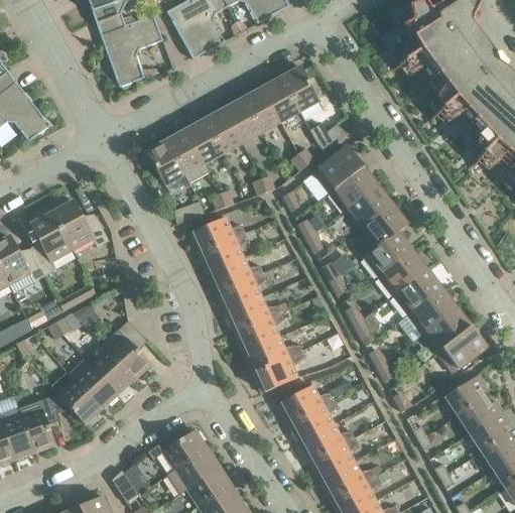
[(126,2),(131,0),(88,0),(96,21),(121,12),(126,2)]
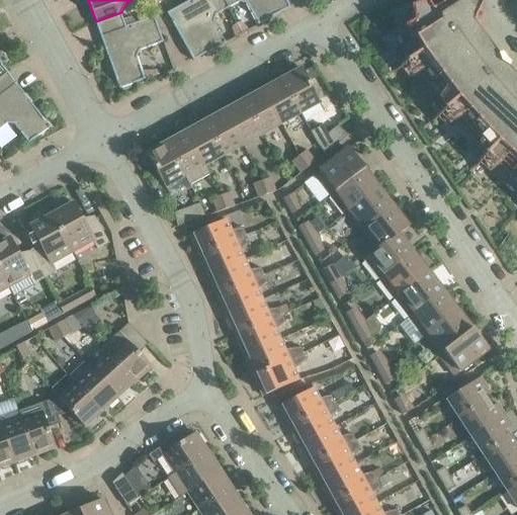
[(167,11),(168,12),(193,59),(226,40),(214,19),(217,12),(228,6),(225,0),(186,0),(167,11)]
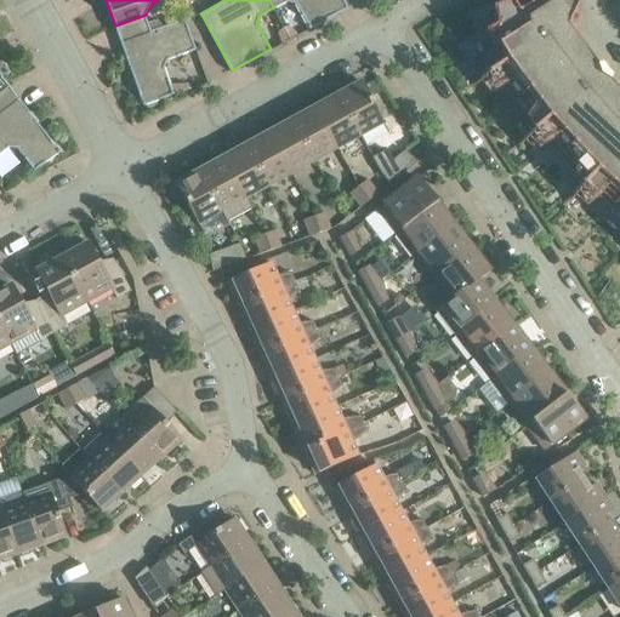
[(348,6),(345,0),(269,0),(273,7),(288,0),(296,1),(310,27),(348,6)]
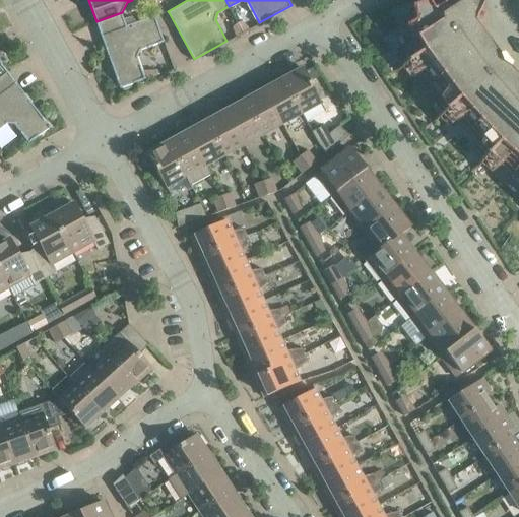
[(413,6),(416,19),(407,24),(401,18),(396,10),(395,11),(400,19),(406,24),(407,25),(412,36),(399,50),(405,61),(386,74),(387,76),(406,63),(414,74),(423,71),(439,93),(434,101),(442,111),(424,126),(425,128),(443,113),(452,123),(460,119),(478,139),(474,147),(483,157),(467,174),(468,176),(485,158),(495,168),(503,163),(518,177),(518,211),(515,216),(516,218),(518,215),(518,77),(505,62),(475,21),(484,2),(482,0),(448,0),(435,8),(431,1),(431,0),(428,0),(412,5),(412,6),(413,6)]
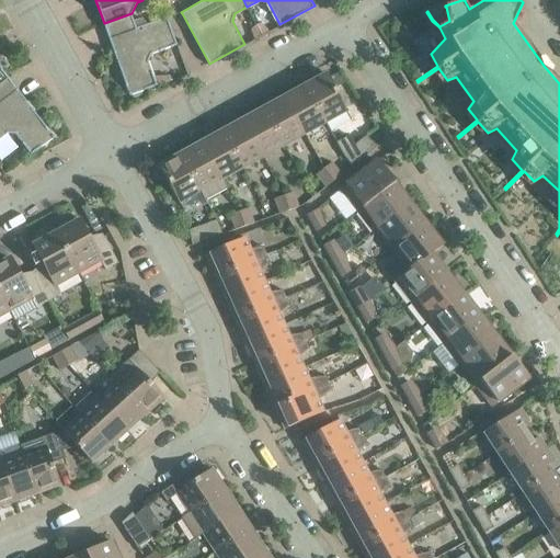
[(137,27),(137,26),(134,20),(132,13),(104,23),(110,37),(137,27)]
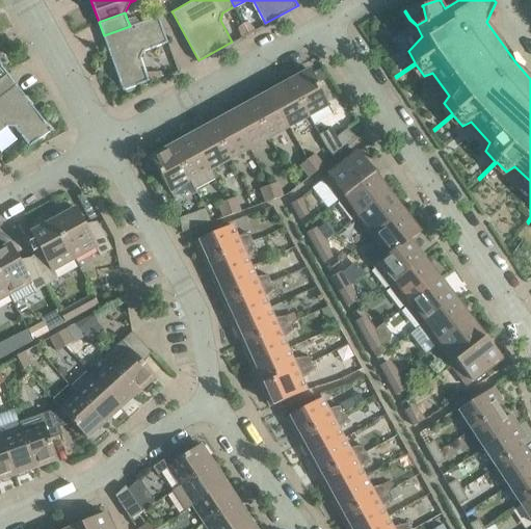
[(142,21),(130,25),(130,26),(104,35),(123,88),(162,75),(160,71),(145,72),(140,56),(143,50),(168,41),(159,16),(159,15),(142,21)]
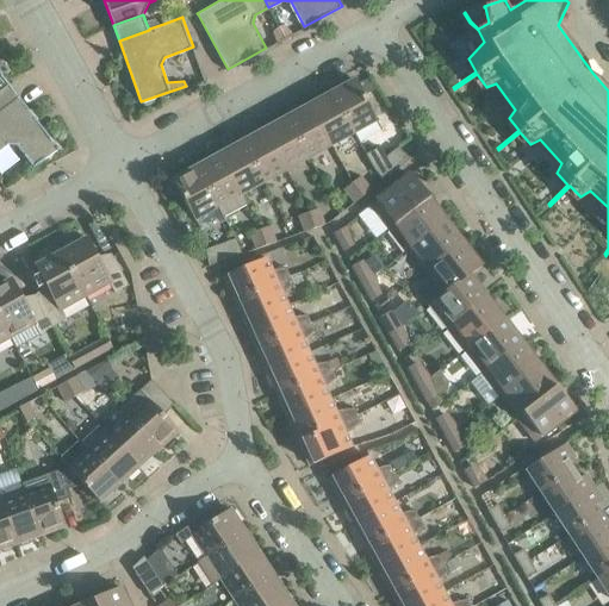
[(159,17),(145,22),(149,29),(163,24),(159,17)]
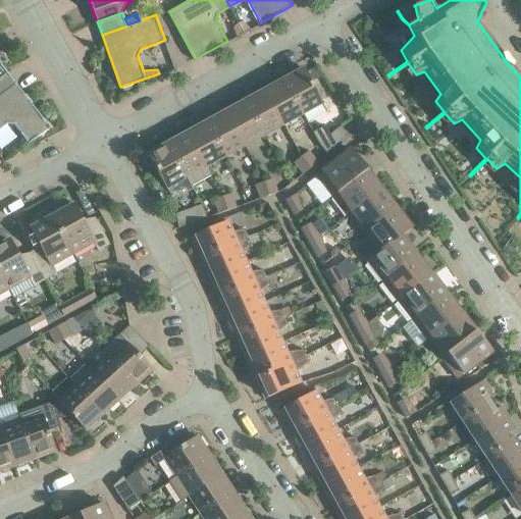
[(244,32),(251,28),(244,20),(239,21),(244,32)]
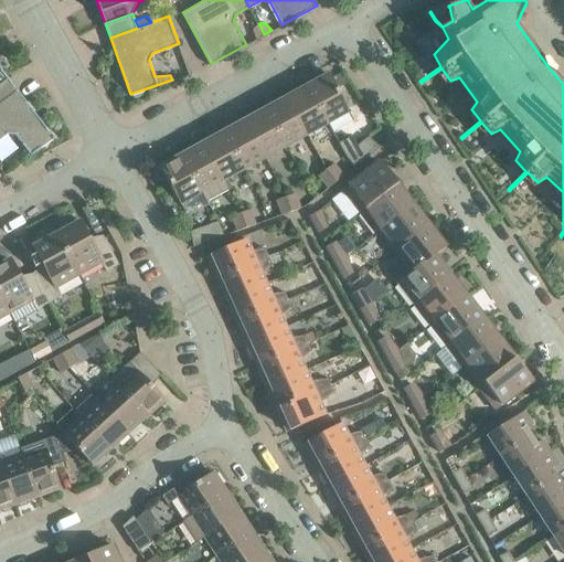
[(256,39),(264,34),(258,23),(254,28),(256,39)]
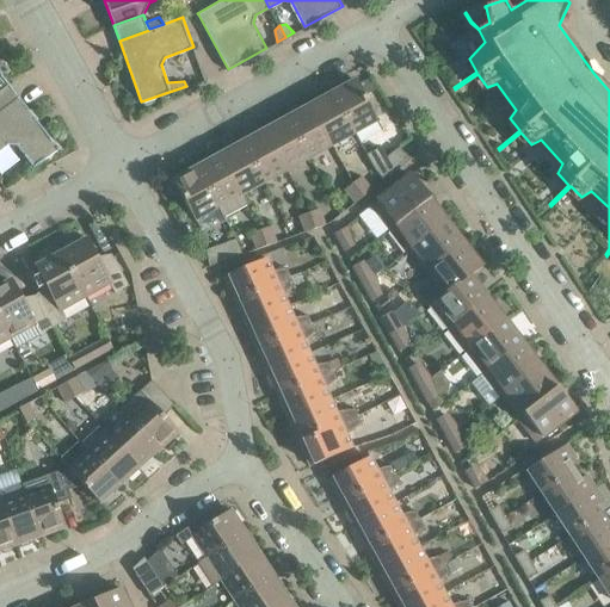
[(370,76),(361,82),(367,93),(376,87),(370,76)]
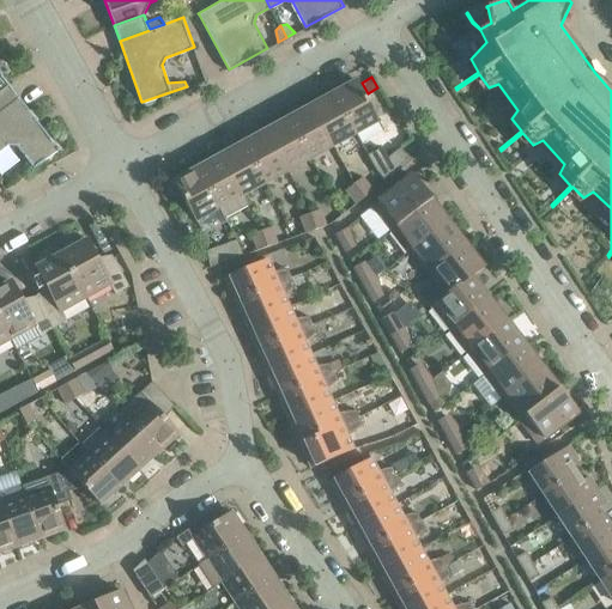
[(379,119),(383,128),(385,127),(357,78),(334,91),(356,132),(379,119)]
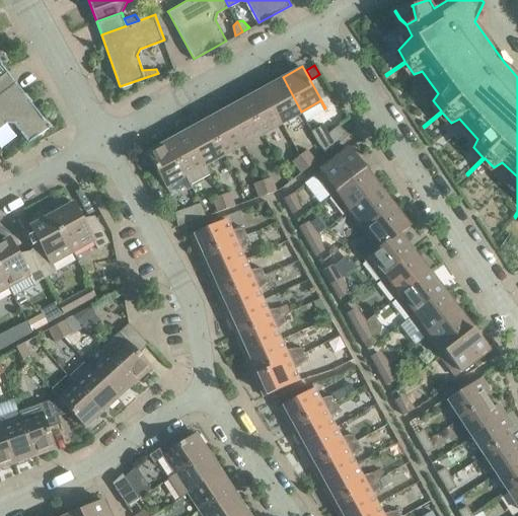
[(0,93),(16,81),(8,70),(0,76),(0,93)]
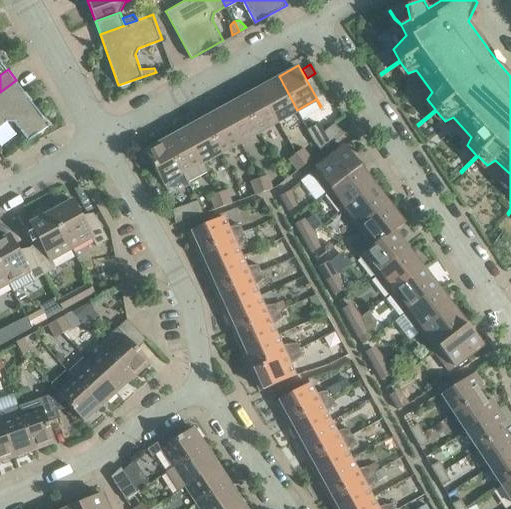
[(279,76),(258,87),(277,121),(297,110),(279,76)]
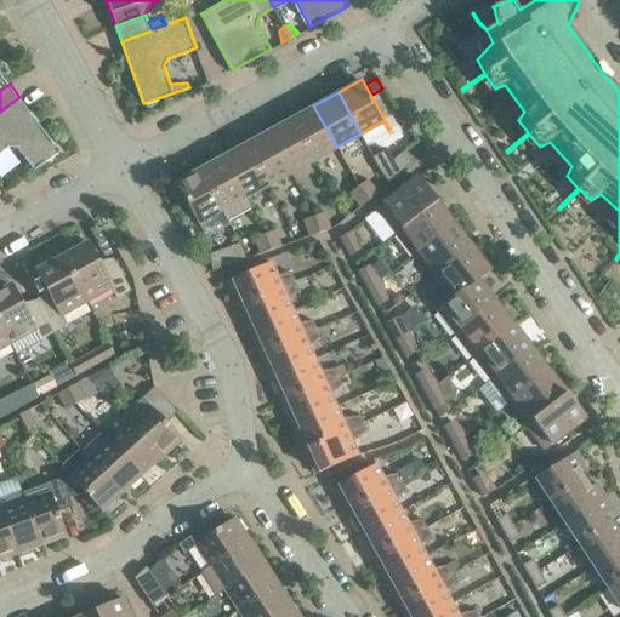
[(0,152),(9,146),(17,147),(29,161),(34,167),(30,170),(32,171),(60,149),(20,97),(0,112),(0,152)]
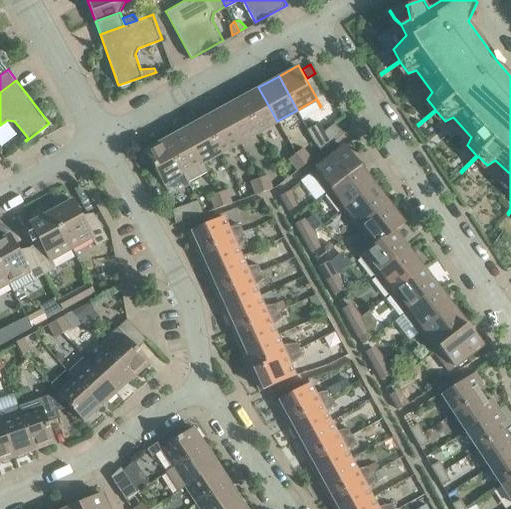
[(259,130),(277,121),(258,87),(241,96),(259,130)]
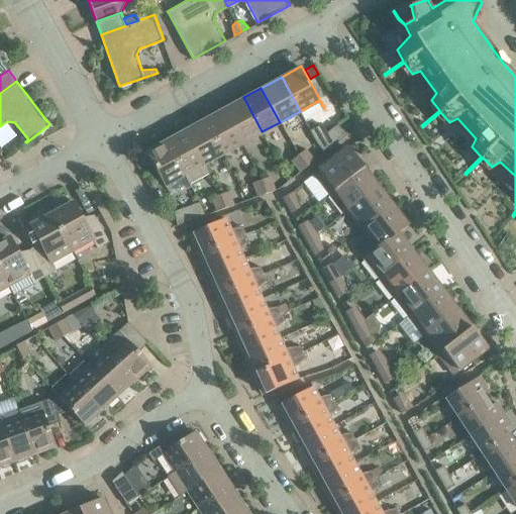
[(243,97),(224,108),(242,142),(262,131),(243,97)]
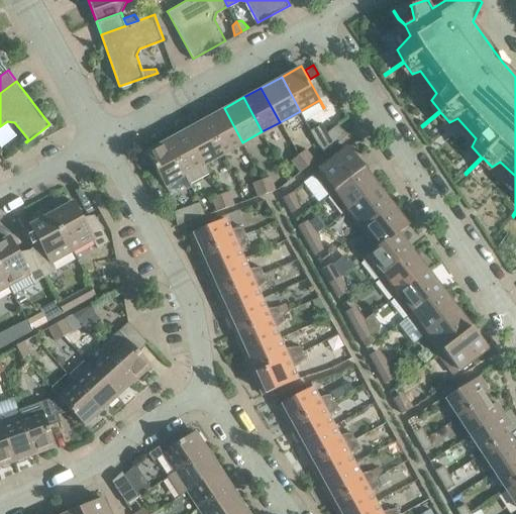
[(223,152),(242,142),(224,108),(205,118),(223,152)]
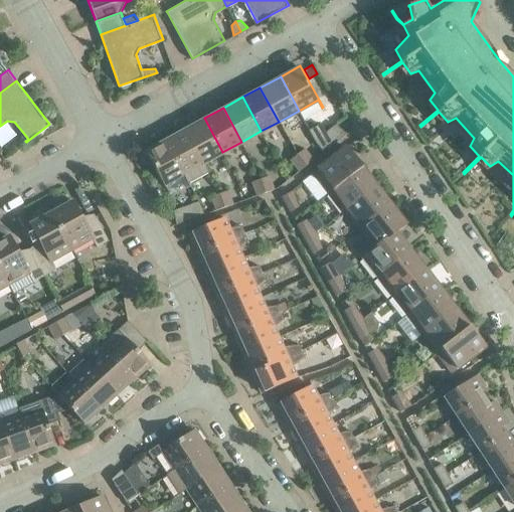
[(185,129),(204,163),(204,162),(222,152),(204,118),(185,129)]
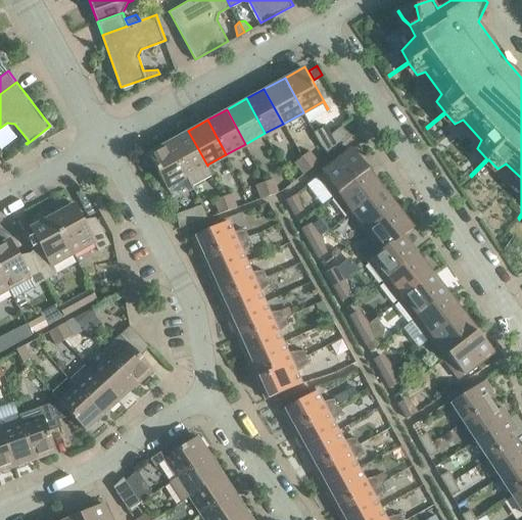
[(348,136),(341,126),(343,125),(342,124),(320,141),(329,152),(357,131),(356,131),(348,136)]
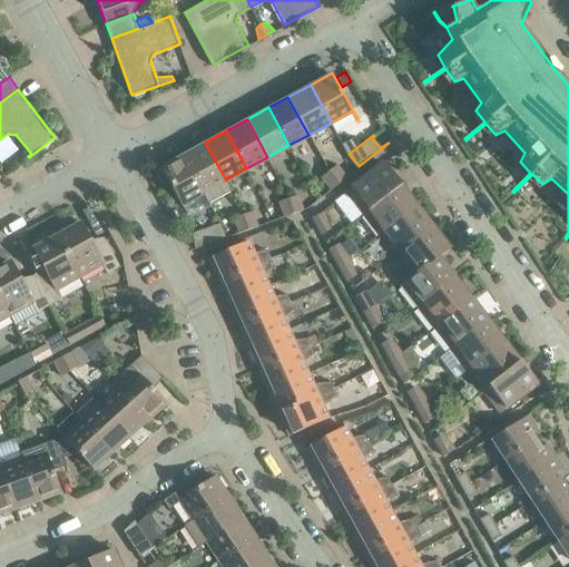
[(184,154),(205,192),(204,192),(208,201),(231,188),(226,179),(226,181),(205,143),(184,154)]
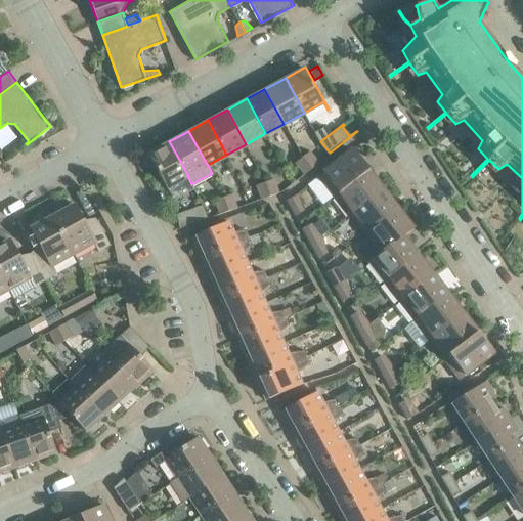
[(26,143),(29,141),(25,136),(15,148),(18,152),(27,144),(26,143)]
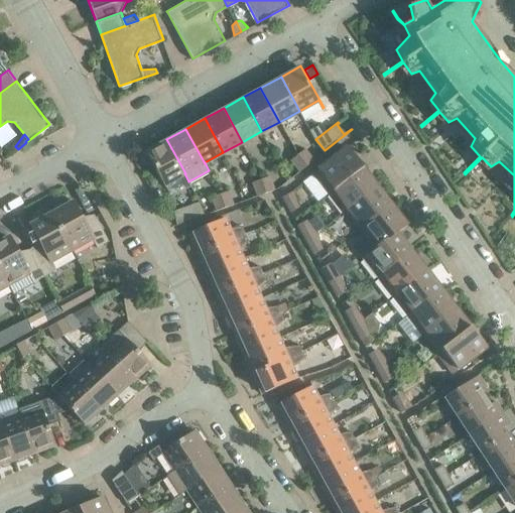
[(146,150),(169,191),(170,191),(166,183),(184,173),(185,173),(166,139),(146,150)]
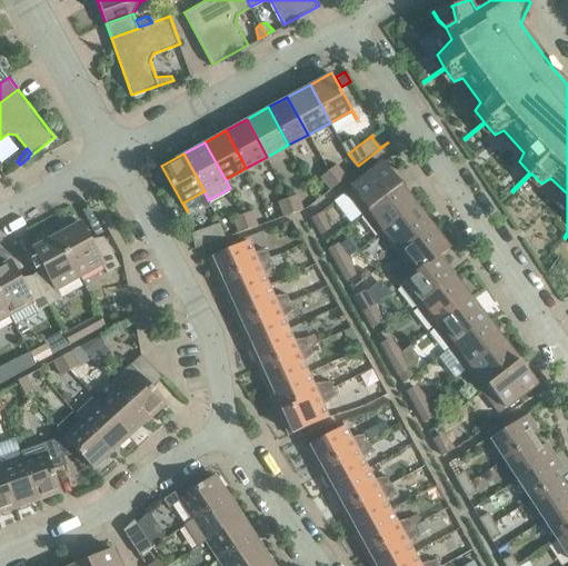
[(384,161),(346,190),(362,211),(400,182),(384,161)]
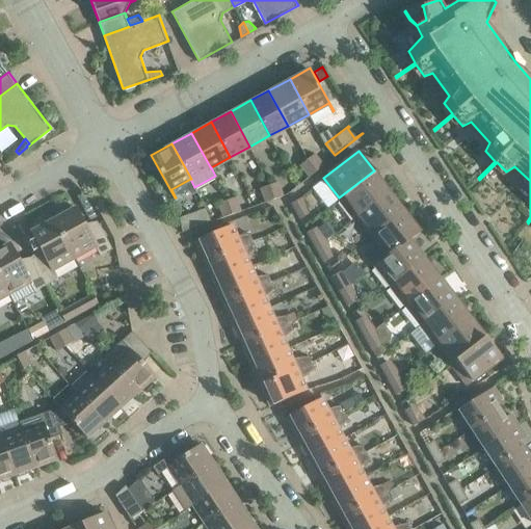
[(317,169),(324,163),(315,152),(308,158),(317,169)]
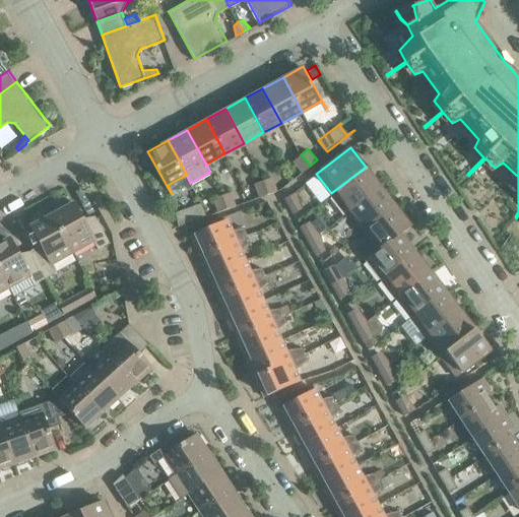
[(302,172),(310,166),(301,154),(294,159),(302,172)]
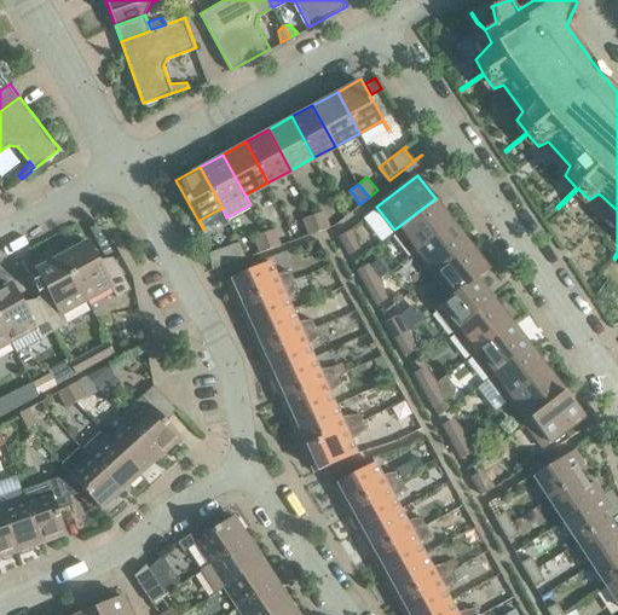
[(442,210),(435,198),(394,230),(413,253),(451,222),(442,210)]
